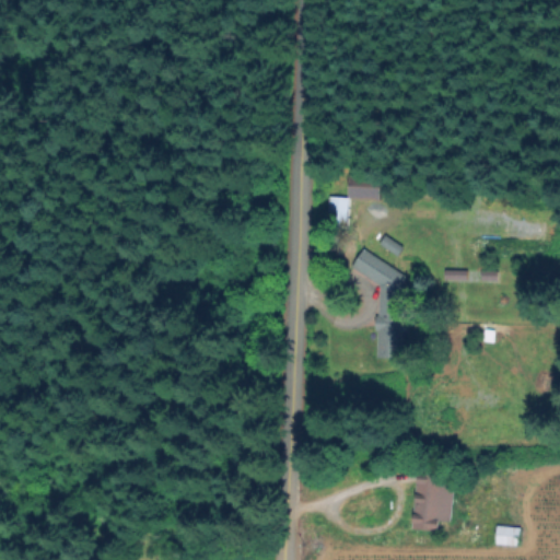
[(346,198),(380,199),(380,176),(346,175),(345,198),(326,198),(325,223),(345,223),(346,198)]
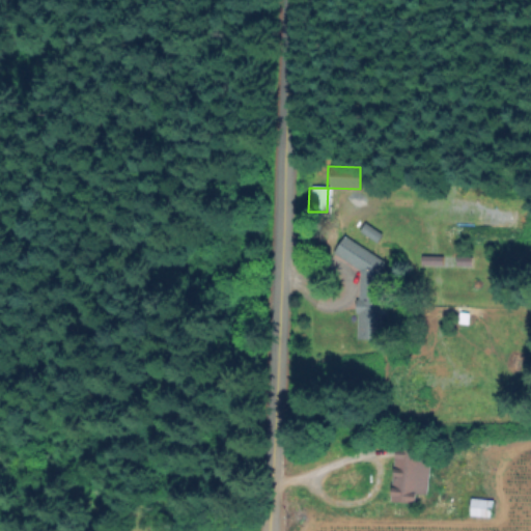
[(373,244),(379,236),(363,225),(358,232),(373,244)]
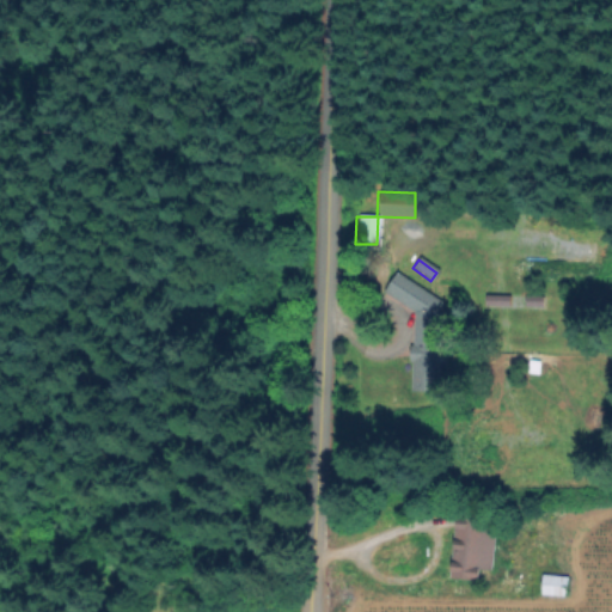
[(381,291),(432,328),(445,308),(395,273),(381,291)]
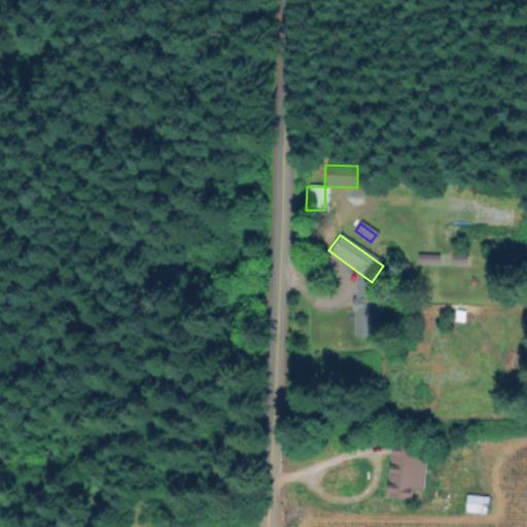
[(379,320),(379,293),(351,293),(351,320),(379,320)]
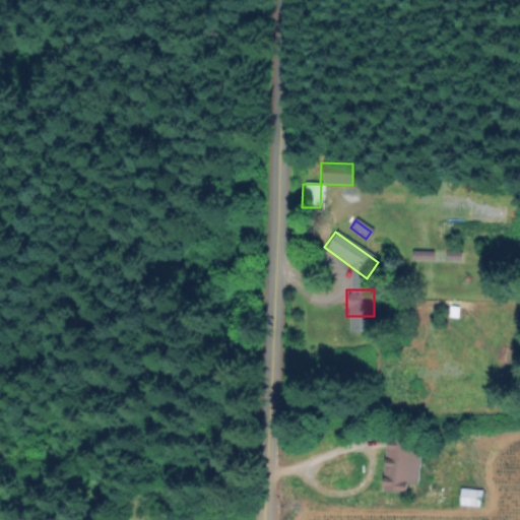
[(380,493),(403,495),(403,484),(414,485),(418,443),(384,440),(380,493)]
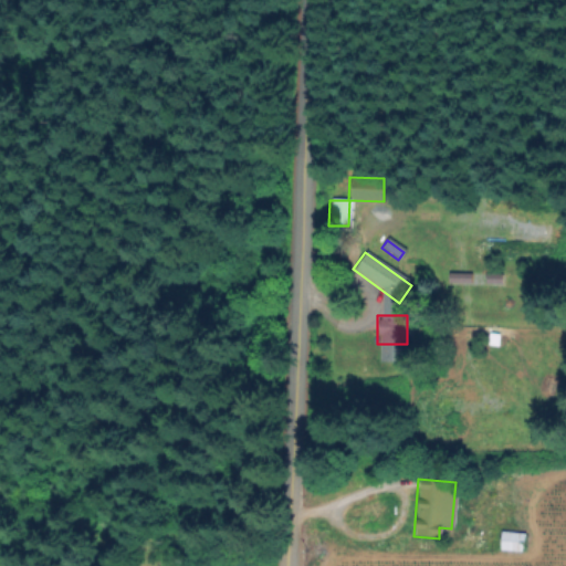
[(522,553),(523,534),(499,533),(498,552),(522,553)]
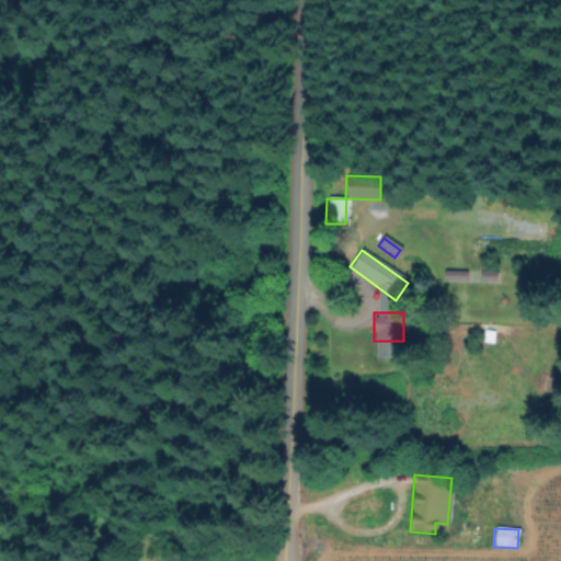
All buildings are outlined.
